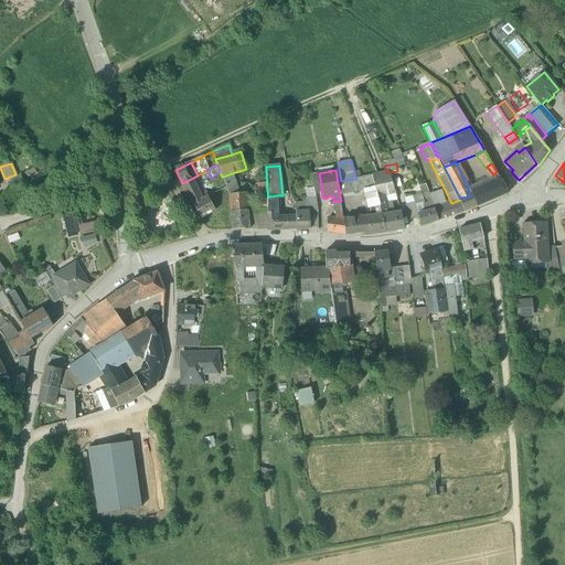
[(372,176),(375,188),(382,185),(383,194),(395,192),(390,172),(386,173),(372,176)]
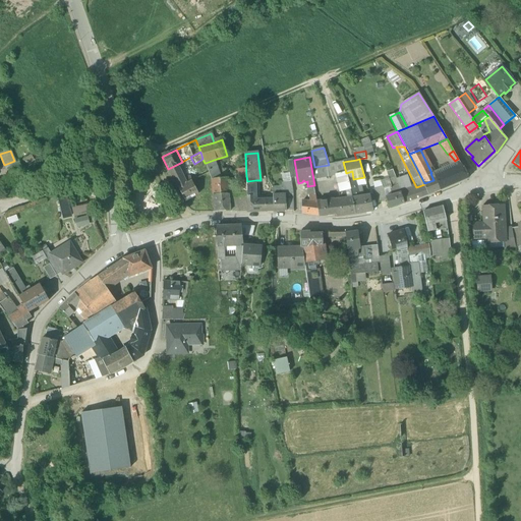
[(221,180),(214,160),(206,163),(212,181),(220,180),(221,180)]
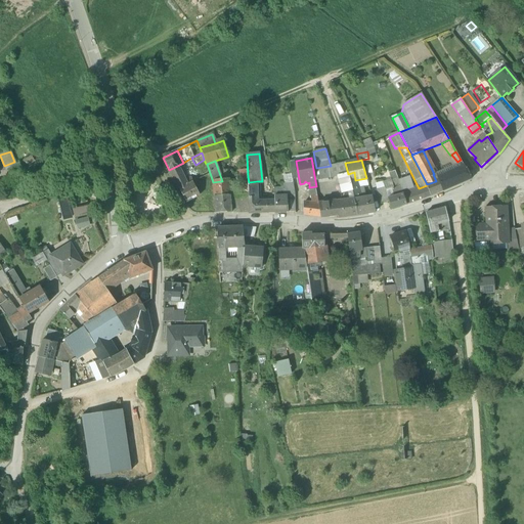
[(292,180),(299,179),(296,161),(290,162),(291,170),(291,174),(292,180)]
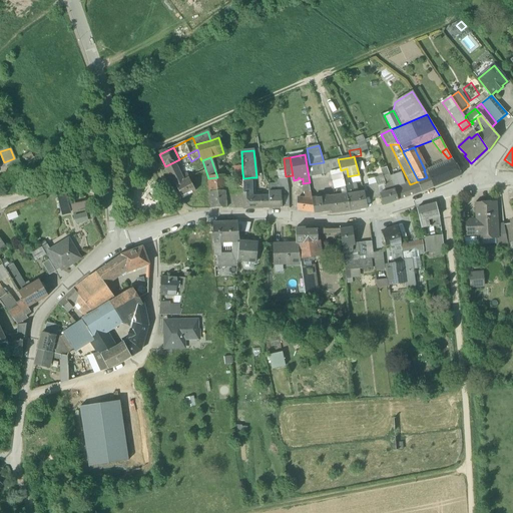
[(18,159),(7,166),(10,172),(14,170),(22,165),(18,159)]
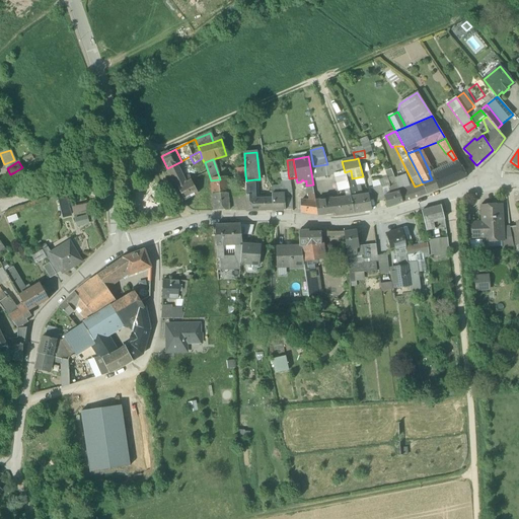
[(345,173),(345,172),(342,161),(327,164),(313,166),(310,167),(312,179),(339,174),(345,173)]
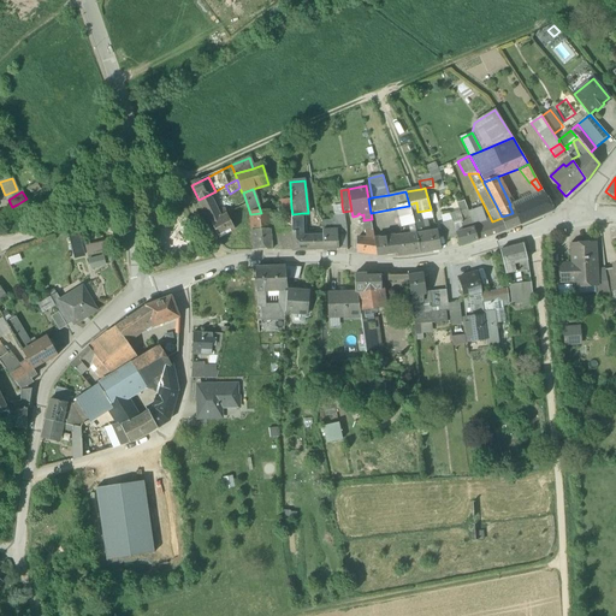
[(220,218),(208,195),(199,200),(211,223),(220,218)]
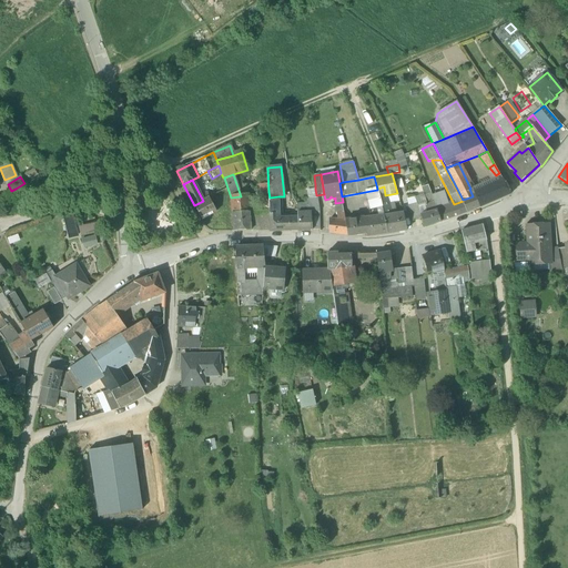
[(503,180),(474,192),(475,195),(480,208),(510,195),(503,180)]
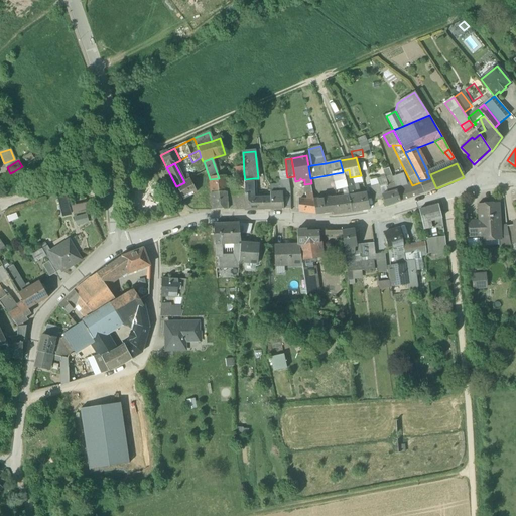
[(383,170),(386,179),(393,177),(389,168),(383,170)]
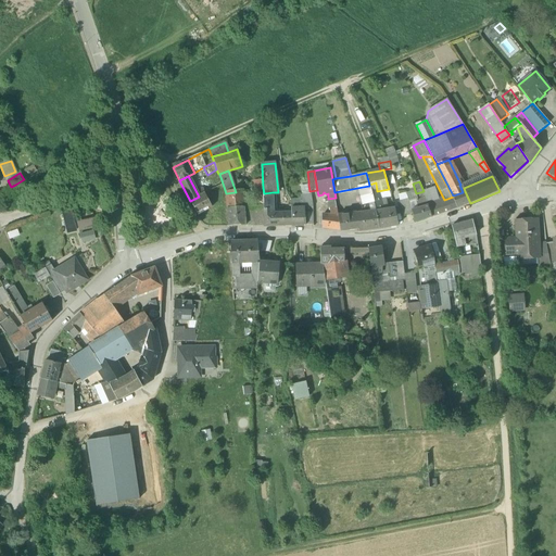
[(376,212),(381,211),(377,191),(376,182),(369,185),(369,186),(374,203),(376,211),(376,212)]
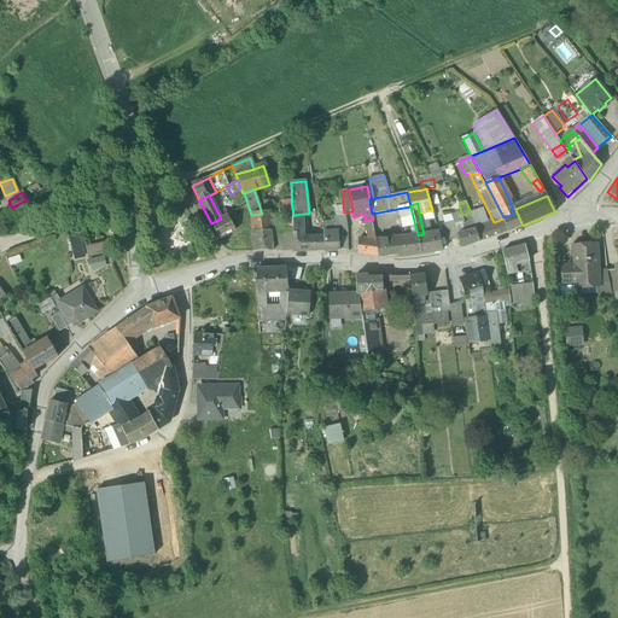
[(12,208),(4,213),(0,220),(3,225),(22,211),(17,205),(12,208)]
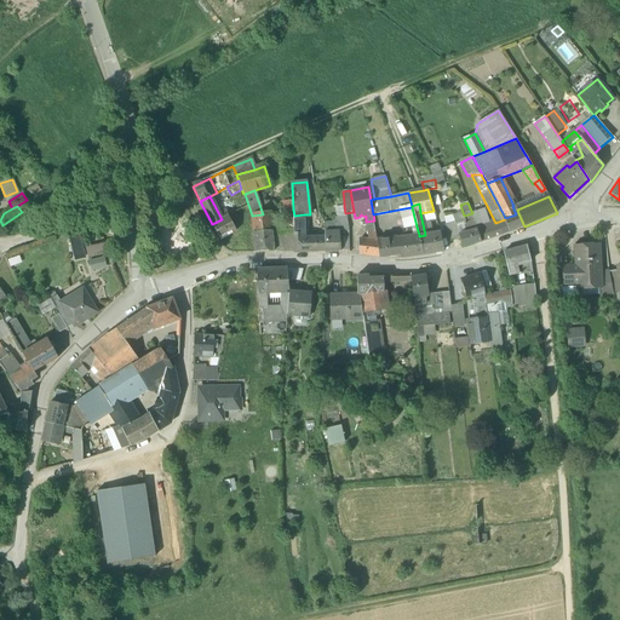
[(349,229),(345,213),(344,206),(334,207),(338,233),(339,233),(349,231),(349,229)]
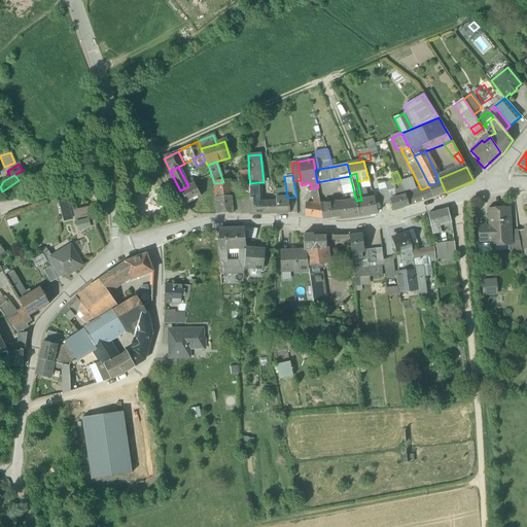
[(348,194),(354,192),(350,176),(344,177),(348,194)]
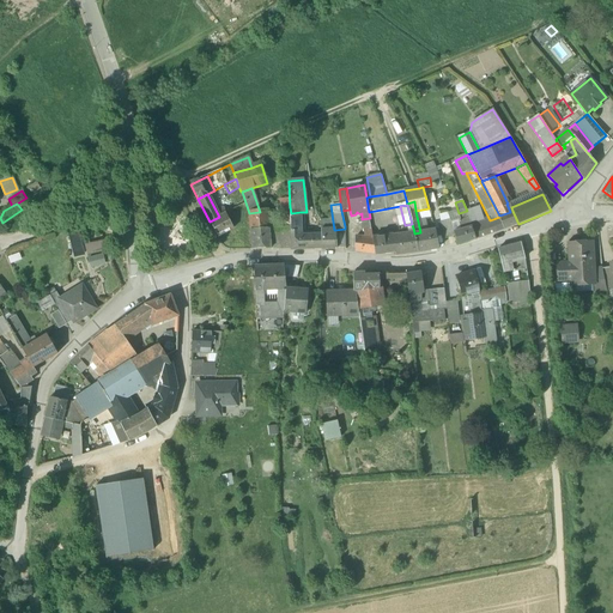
[(290,207),(279,208),(280,228),(283,228),(292,228),(291,213),(290,207)]
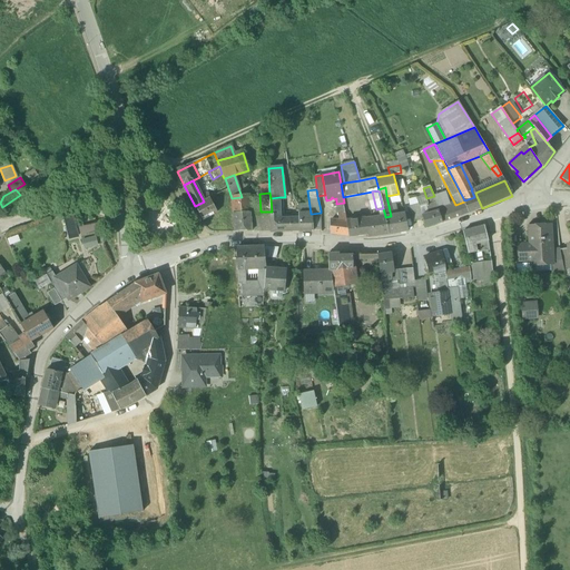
[(242,197),(241,197),(232,198),(234,214),(251,213),(249,196),(242,197)]
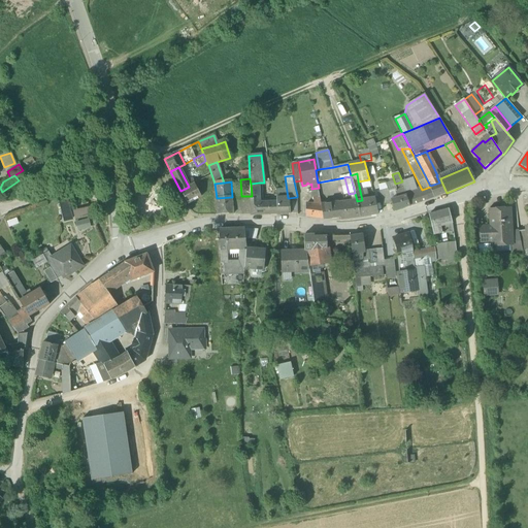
[(395,184),(399,197),(406,195),(405,191),(402,182),(395,184)]
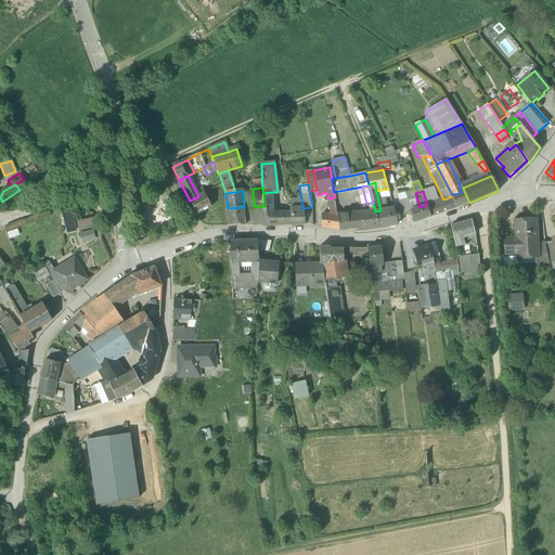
[(452,195),(452,196),(456,208),(469,203),(464,191),(462,192),(452,195)]
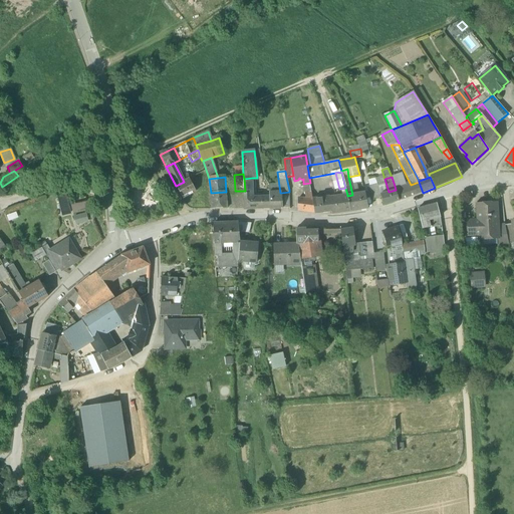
[(252,178),(244,179),(245,191),(245,193),(253,193),(252,178)]
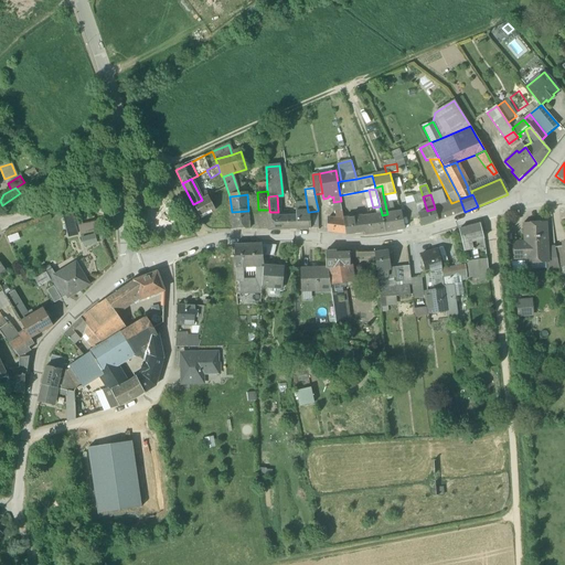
[(202,200),(193,204),(201,219),(216,211),(209,196),(202,200)]
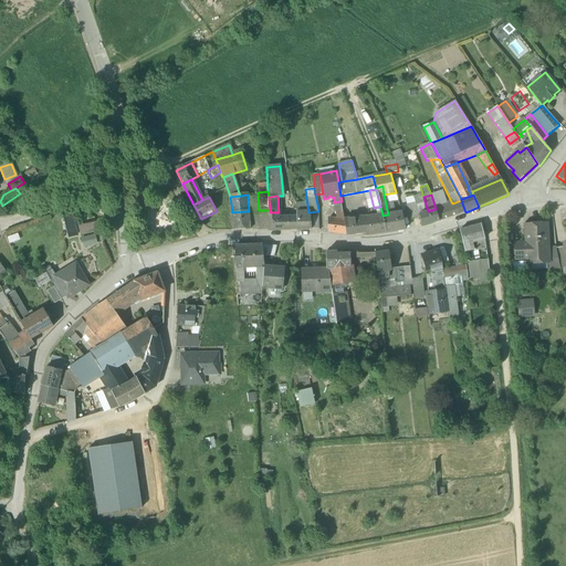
[(456,216),(465,212),(461,200),(452,203),(456,216)]
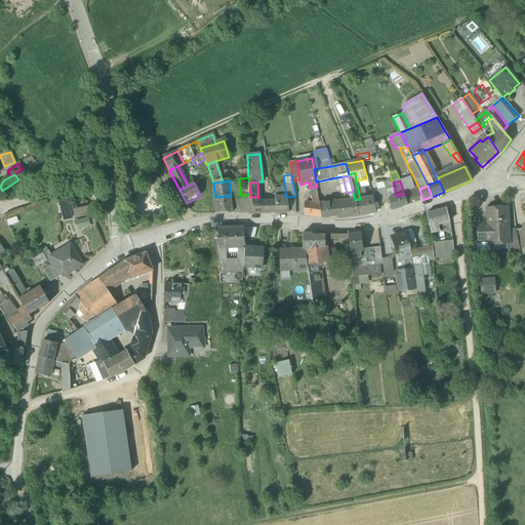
[(386,188),(377,190),(381,204),(390,202),(389,199),(390,199),(386,188)]
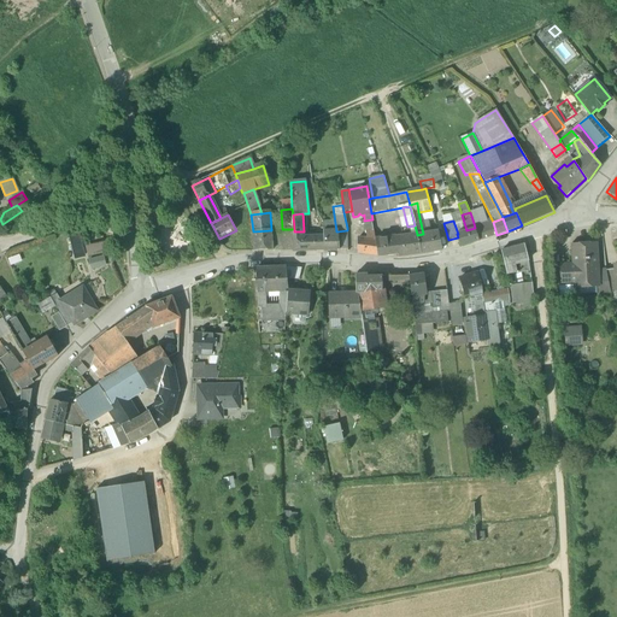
[(479,227),(475,229),(480,241),(497,235),(493,222),(479,227)]
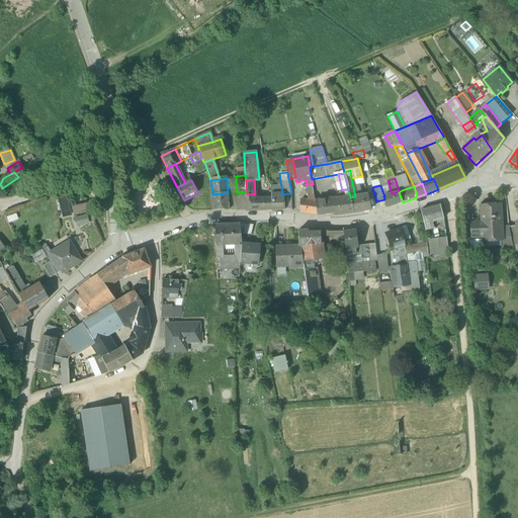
[(279,187),(271,187),(271,195),(280,194),(279,187)]
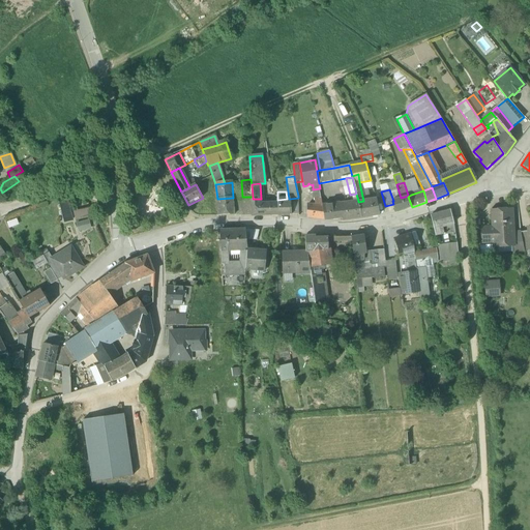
[(393,201),(392,201),(393,204),(395,211),(412,207),(408,197),(408,196),(401,198),(393,201)]
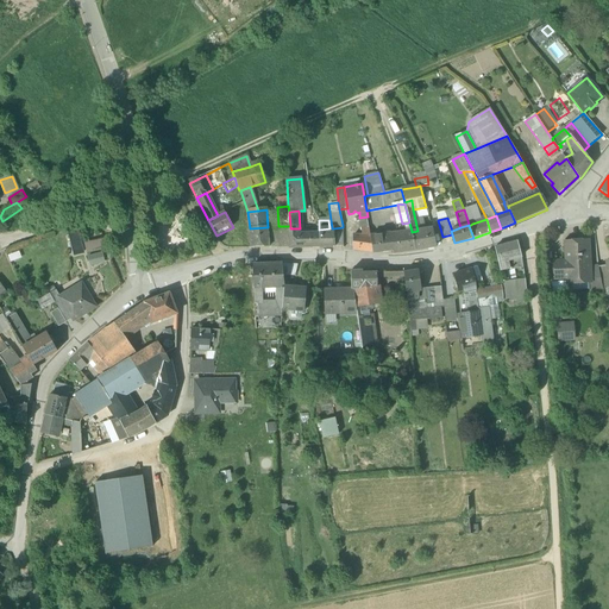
[(268,227),(250,228),(251,248),(269,246),(268,227)]
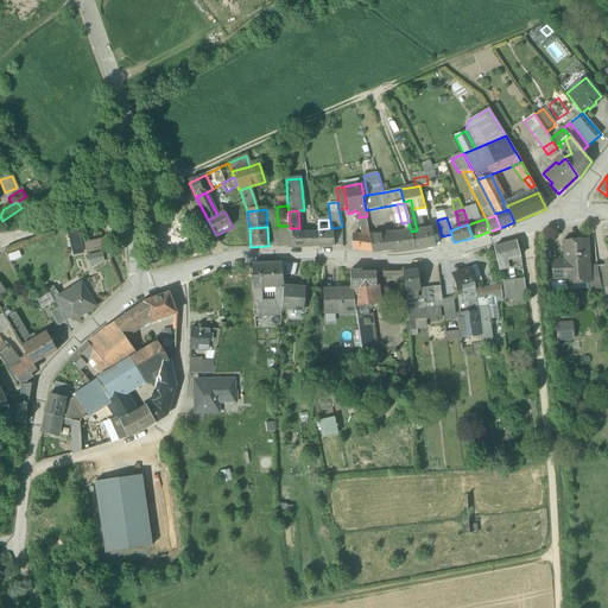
[(329,228),(318,229),(320,233),(318,233),(321,247),(335,247),(333,228),(331,228),(329,228)]
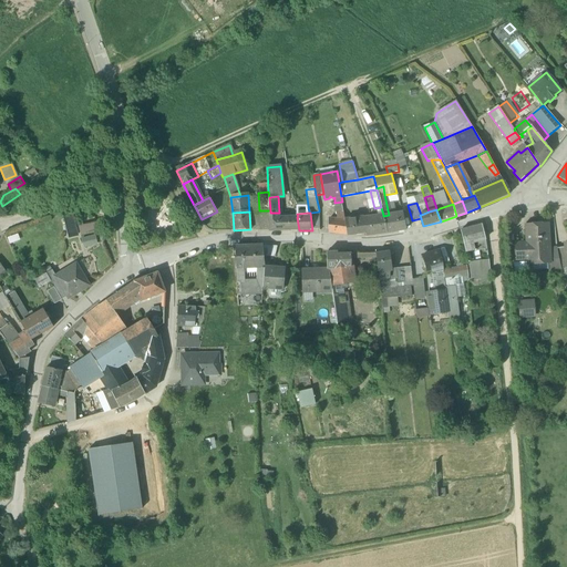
[(389,215),(383,216),(388,234),(406,230),(403,214),(389,215)]
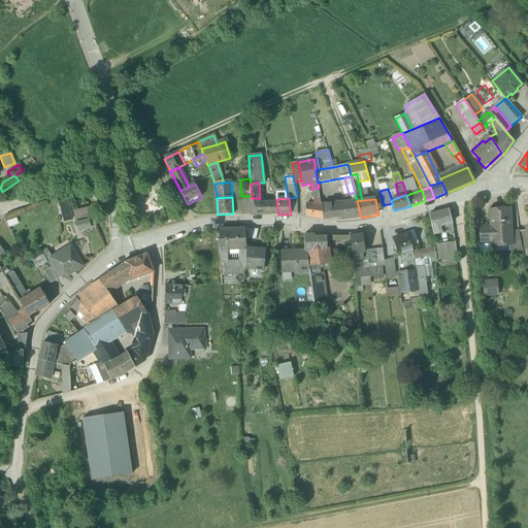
[(69,200),(58,201),(65,224),(66,227),(76,224),(69,200)]
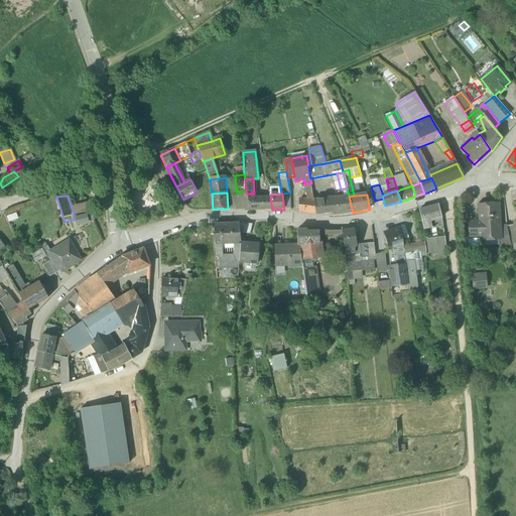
[(349,196),(313,201),(315,214),(334,212),(334,216),(353,213),(349,197),(349,196)]
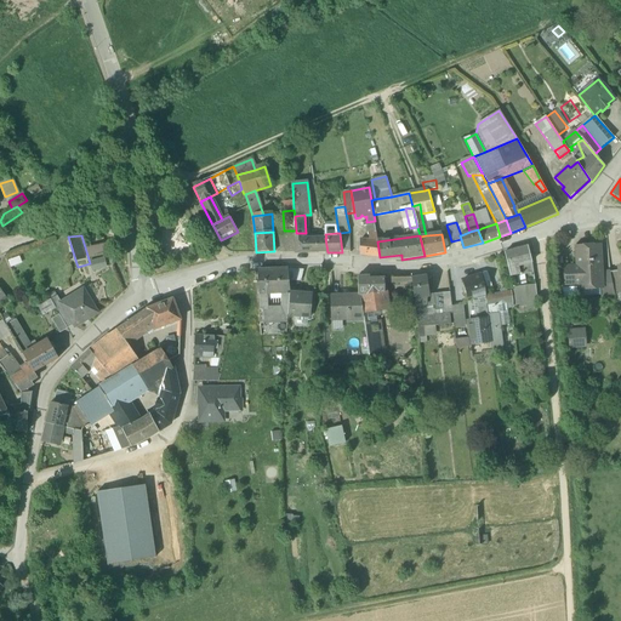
[(306,238),(296,239),(295,245),(296,254),(326,252),(325,238),(306,238)]
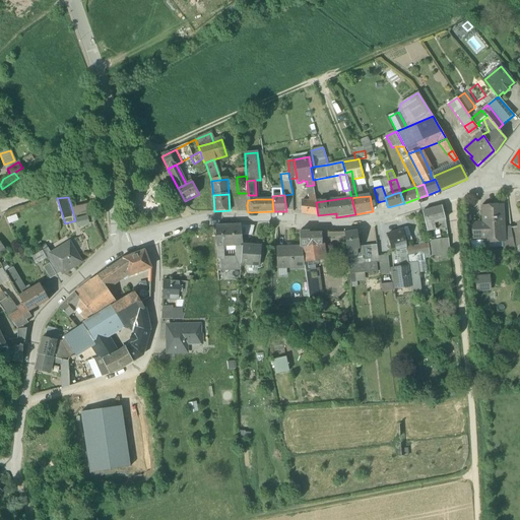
[(311,202),(308,202),(302,202),(302,213),(318,215),(316,202),(311,202)]
